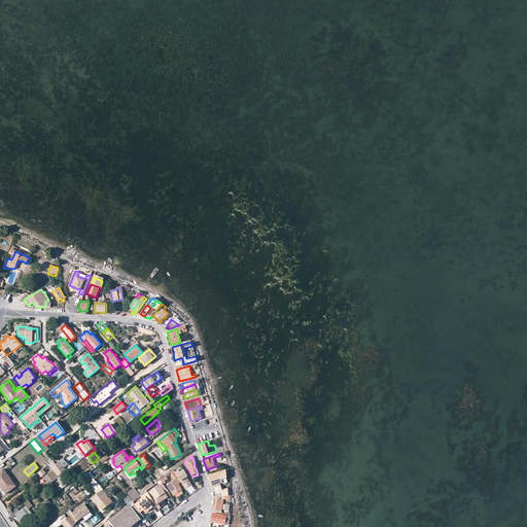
[(60,462),(51,467),(58,476),(65,469),(64,467),(60,462)]
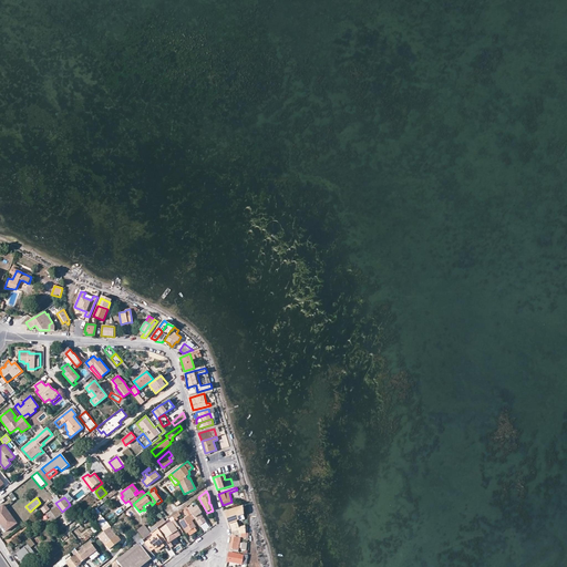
[(3,505),(0,507),(0,523),(2,527),(3,526),(7,531),(17,523),(3,505)]
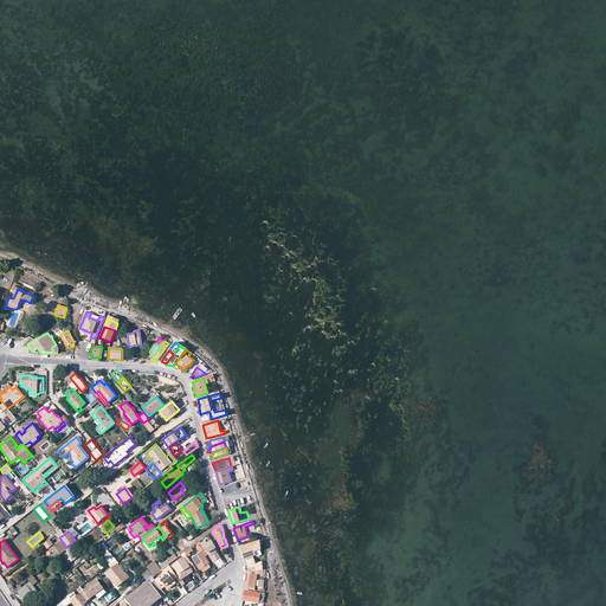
[(59,540),(53,545),(60,554),(66,550),(66,549),(59,540)]
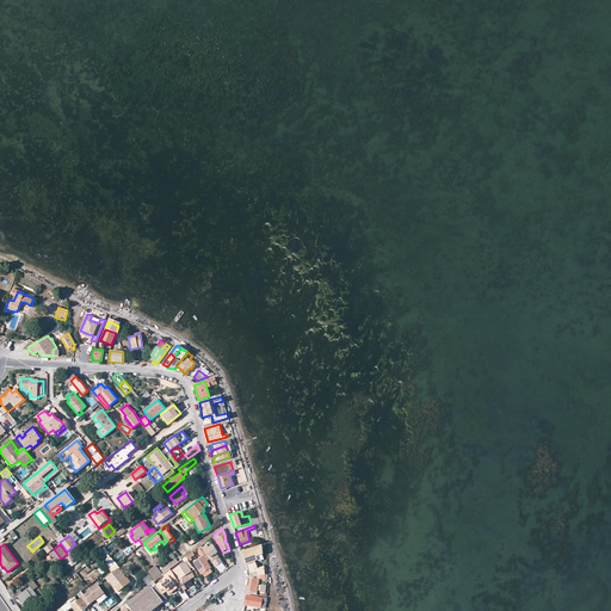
[(208,556),(209,555),(215,566),(221,561),(215,553),(215,551),(213,553),(209,548),(208,544),(203,547),(202,544),(201,545),(205,551),(208,556)]
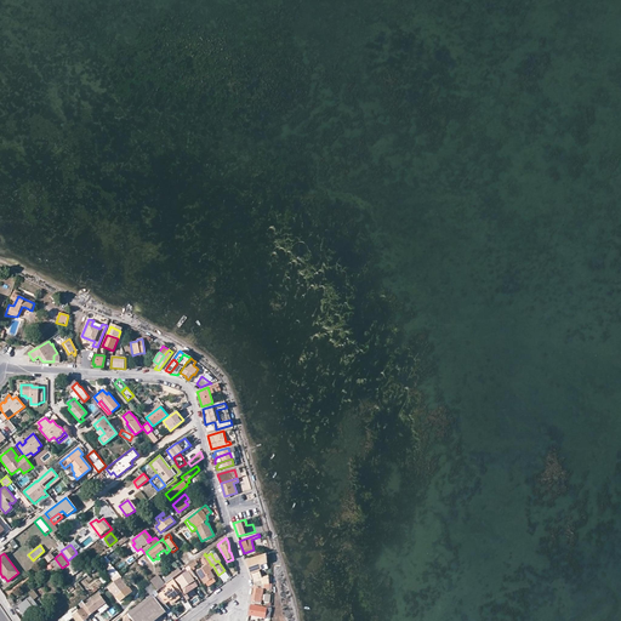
[(260,570),(262,570),(261,565),(267,563),(266,553),(245,560),(250,574),(260,570)]
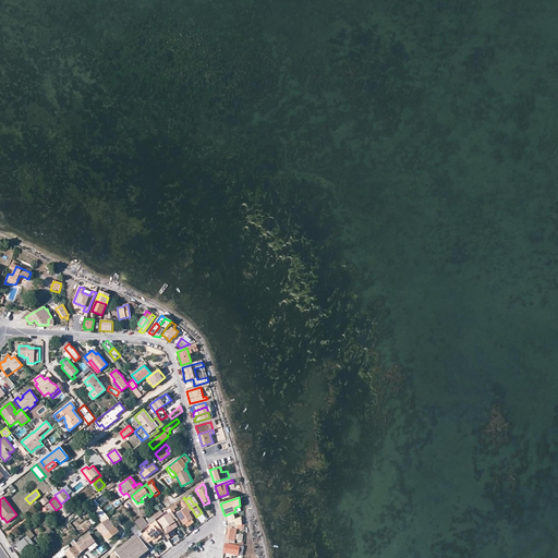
[(189,512),(191,510),(190,508),(187,504),(183,498),(180,500),(181,502),(180,504),(183,508),(176,513),(183,524),(184,524),(192,519),(193,519),(189,512)]
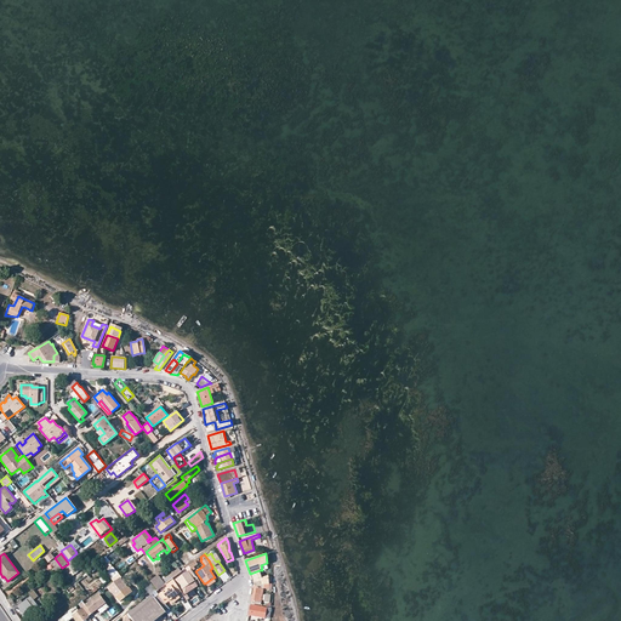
[(58,570),(62,568),(55,558),(51,562),(58,570)]
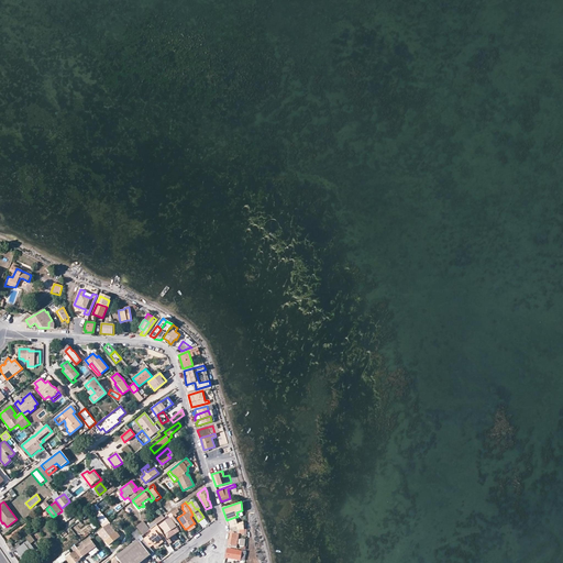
[(101,525),(107,520),(95,506),(90,509),(99,518),(97,520),(101,525)]
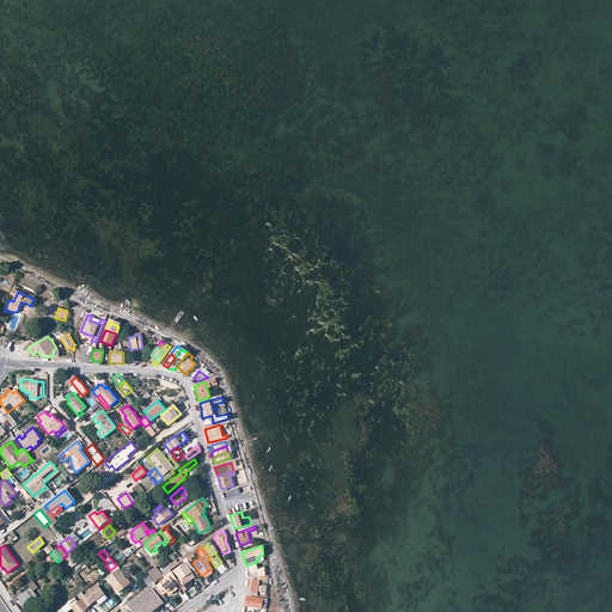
[(67,555),(67,556),(77,570),(81,567),(72,552),(67,555)]
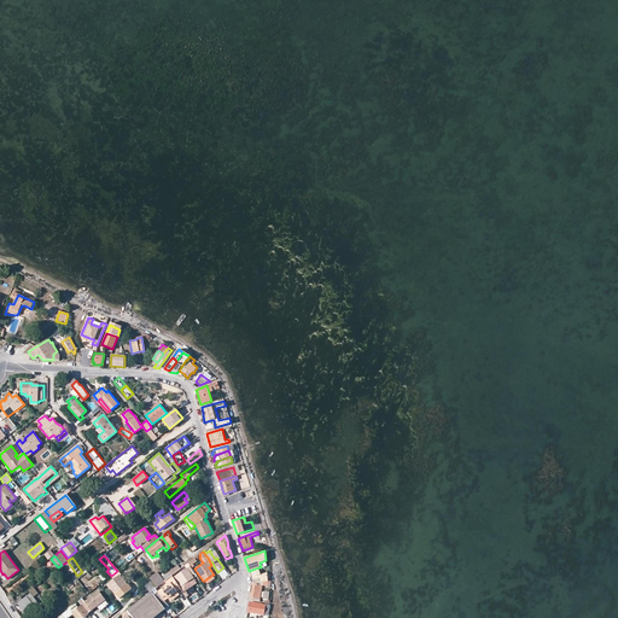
[(178,565),(162,577),(157,572),(150,578),(157,587),(164,582),(173,575),(180,569),(178,565)]
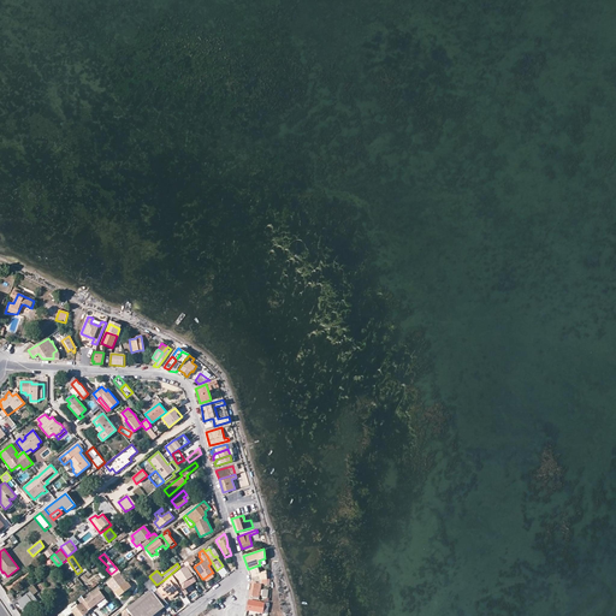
[(195,574),(189,564),(173,575),(179,585),(181,584),(195,574)]
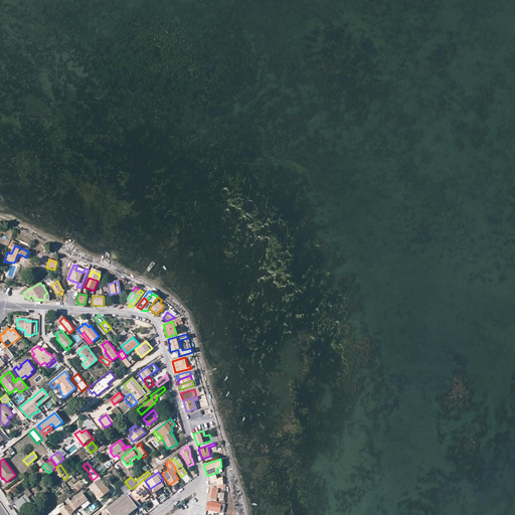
[(217,480),(215,473),(207,476),(209,482),(217,480)]
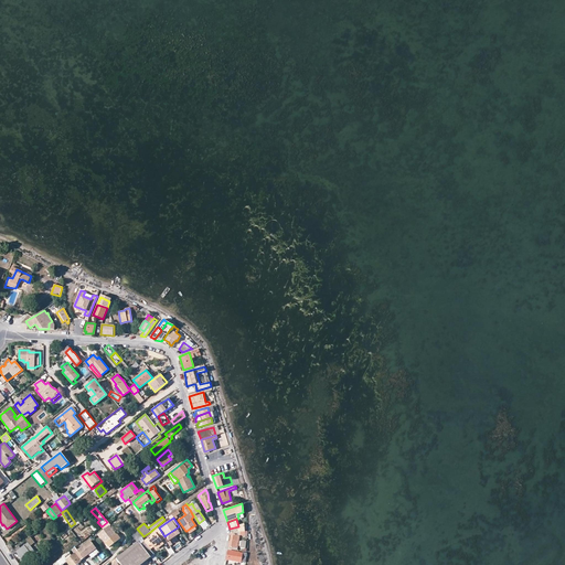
[(118,533),(116,535),(109,528),(110,525),(107,522),(102,526),(104,530),(98,533),(109,547),(121,537),(118,533)]
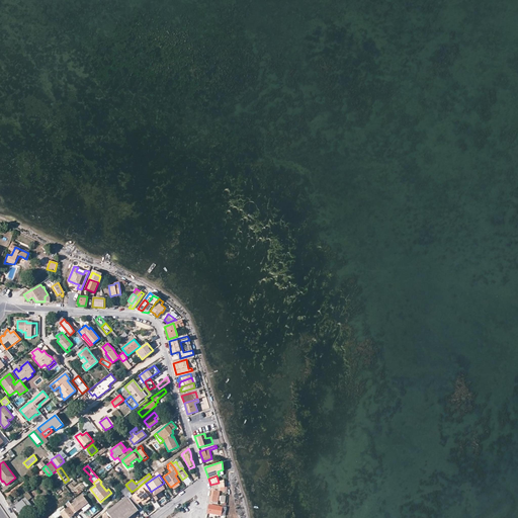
[(75,486),(72,481),(66,485),(68,490),(75,486)]
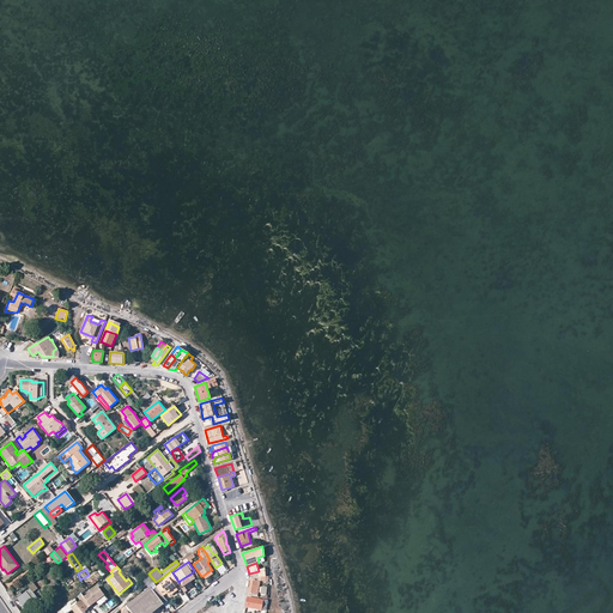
[(163,577),(165,580),(156,587),(163,596),(167,593),(175,587),(178,583),(178,582),(173,572),(171,570),(163,577)]
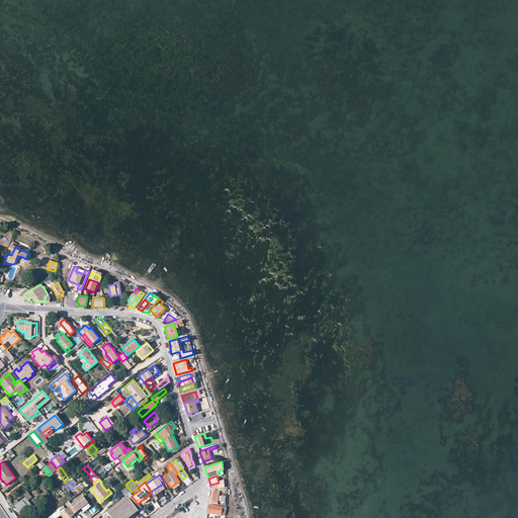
[(166,486),(164,483),(152,491),(154,494),(166,486)]
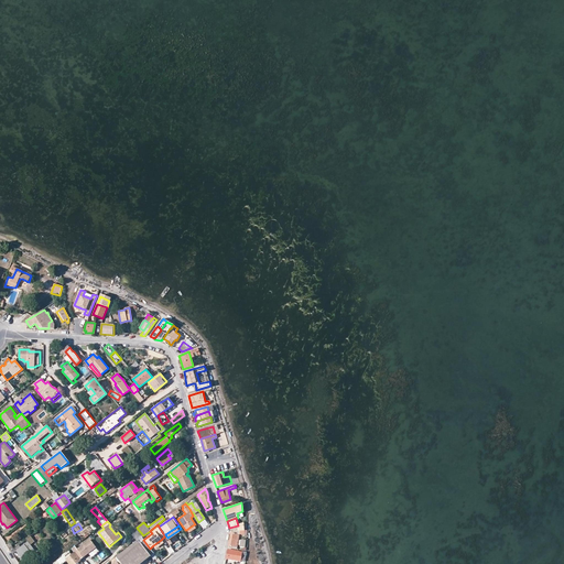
[(137,530),(131,534),(136,539),(141,534),(137,530)]
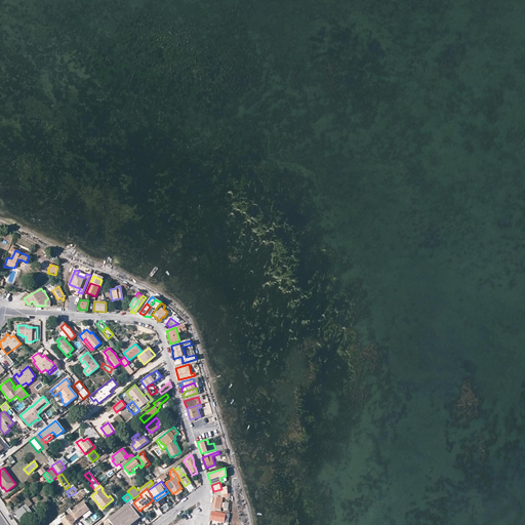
[(229,493),(224,494),(219,494),(219,496),(214,495),(212,508),(213,508),(213,510),(220,511),(223,496),(228,497),(229,493)]
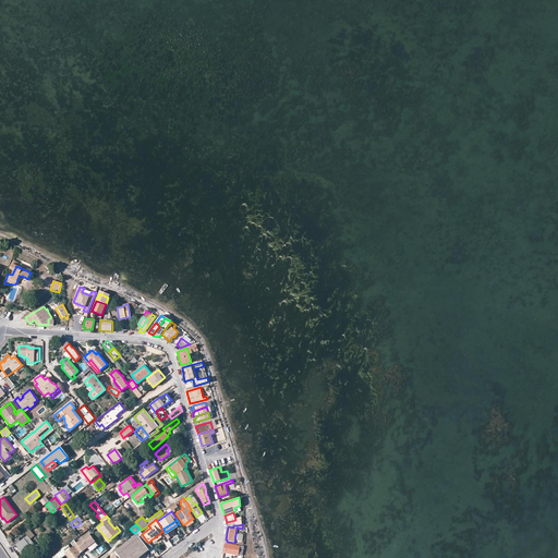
[(34,548),(32,545),(37,541),(34,535),(38,532),(34,528),(14,543),(16,545),(24,556),(34,548)]
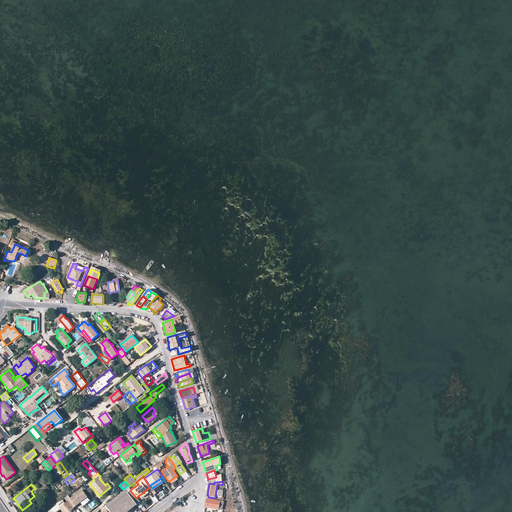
[(87,497),(81,490),(70,499),(75,506),(87,497)]
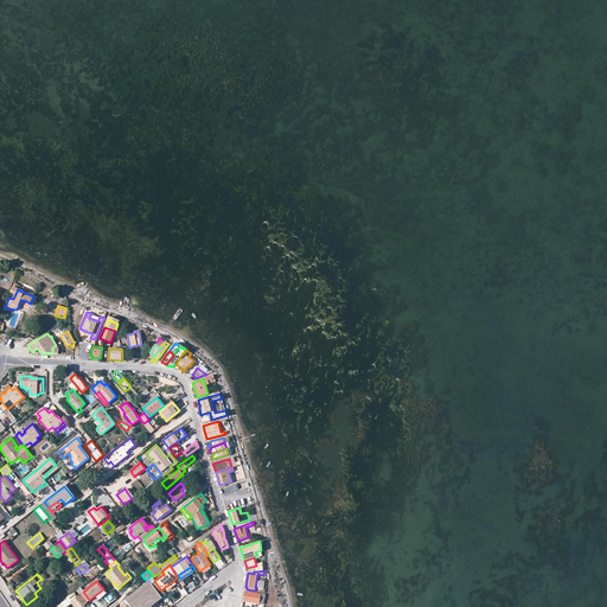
[(151,583),(148,581),(123,600),(126,605),(127,606),(151,606),(161,599),(158,593),(161,590),(154,581),(151,583)]
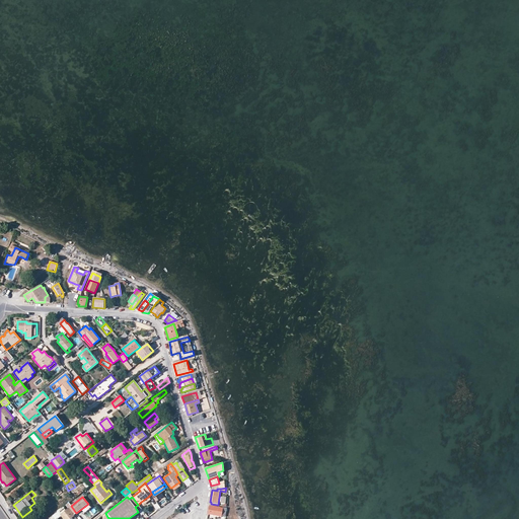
[(150,500),(148,497),(141,502),(143,506),(150,500)]
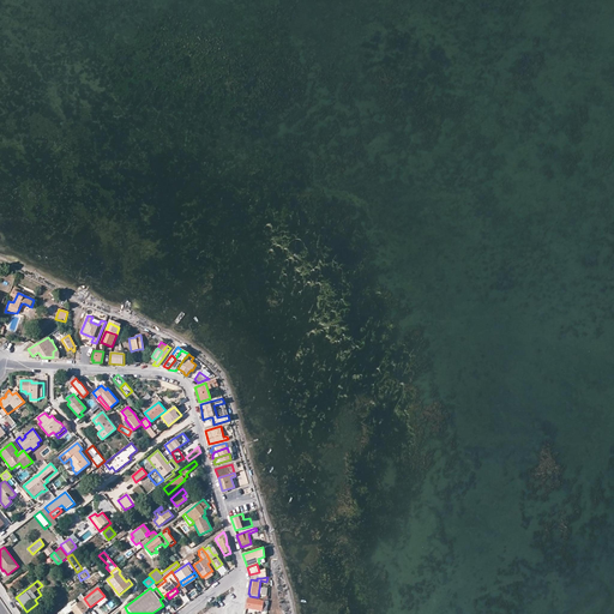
[(247,599),(246,608),(257,611),(262,611),(263,606),(264,602),(253,600),(247,599)]
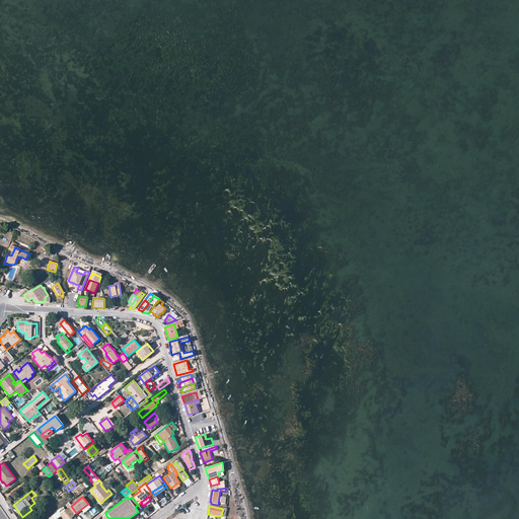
[(61,515),(63,518),(70,518),(72,517),(73,518),(74,518),(76,518),(68,509),(61,515)]
